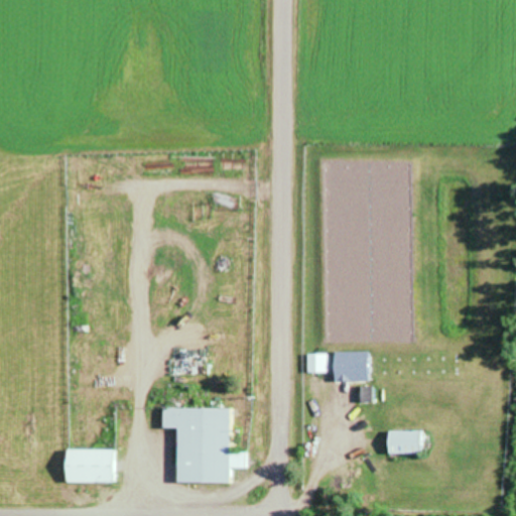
[(369,379),(369,350),(334,350),(334,379),(369,379)]
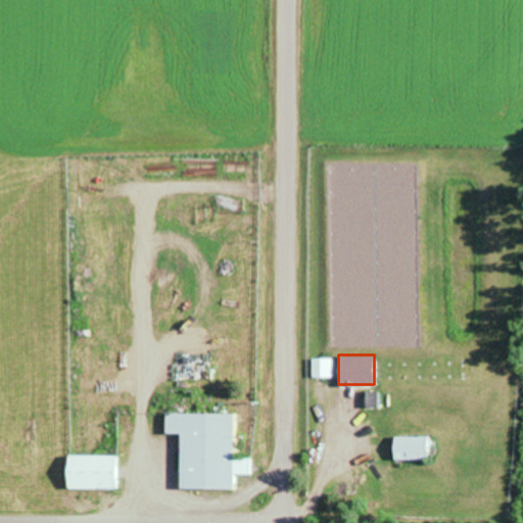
[(313,357),(313,376),(334,376),(334,357),(313,357)]
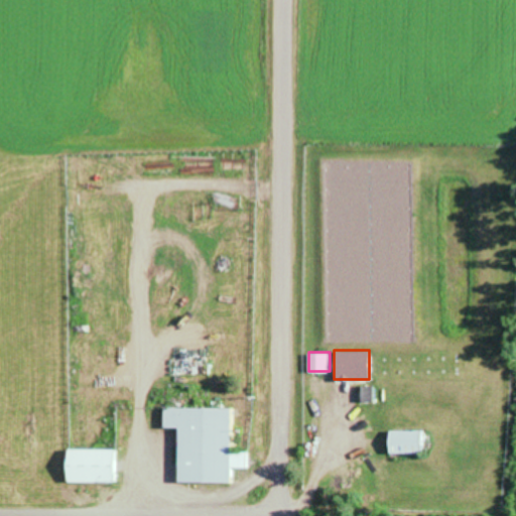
[(361,398),(372,398),(372,384),(361,384),(361,398)]
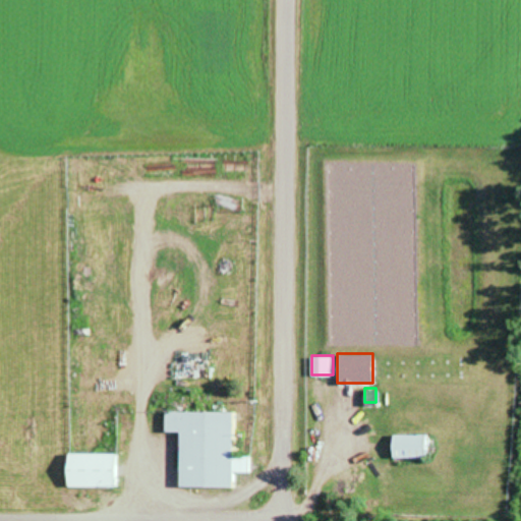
[(238,410),(165,409),(165,430),(179,431),(178,484),(238,485),(238,470),(252,471),(253,454),(238,454),(238,410)]
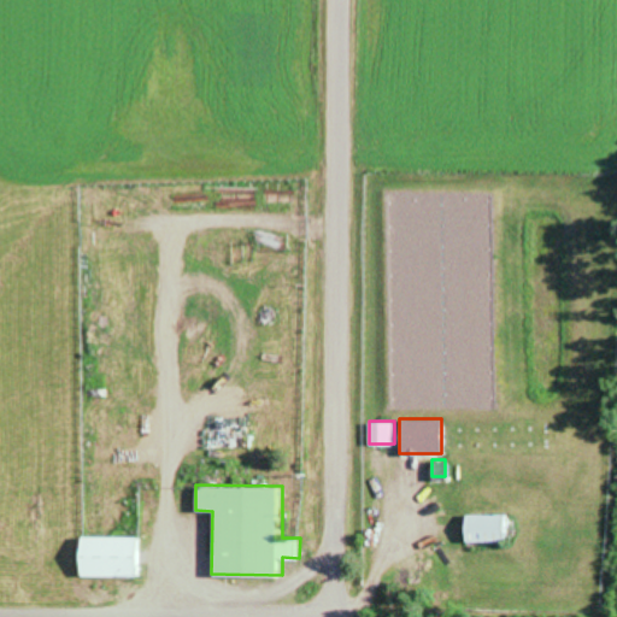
[(464,539),(507,539),(507,511),(464,511),(464,539)]
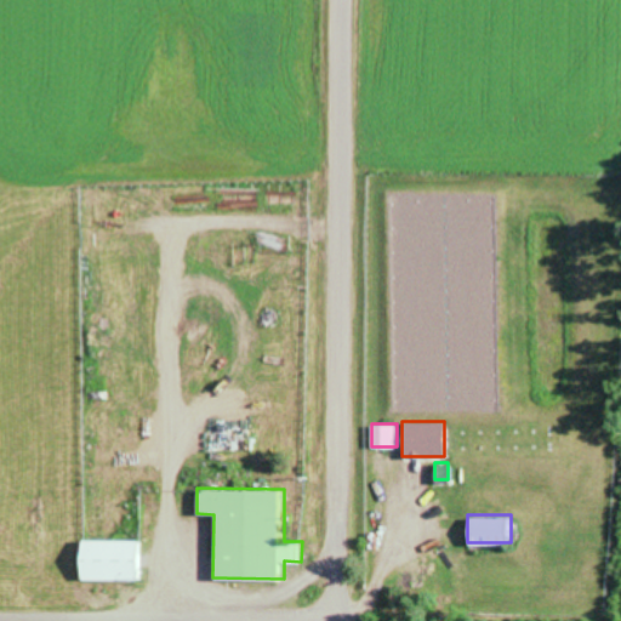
[(142,577),(142,540),(79,540),(79,577),(142,577)]
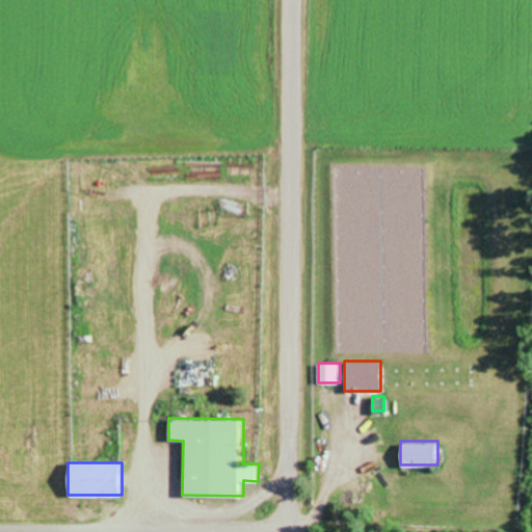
All buildings are outlined.
